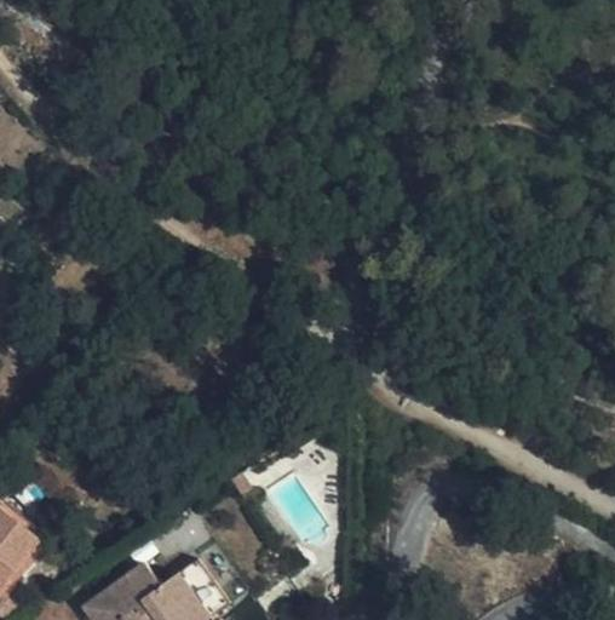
[(253,488),(240,470),(228,480),(240,497),(253,488)]
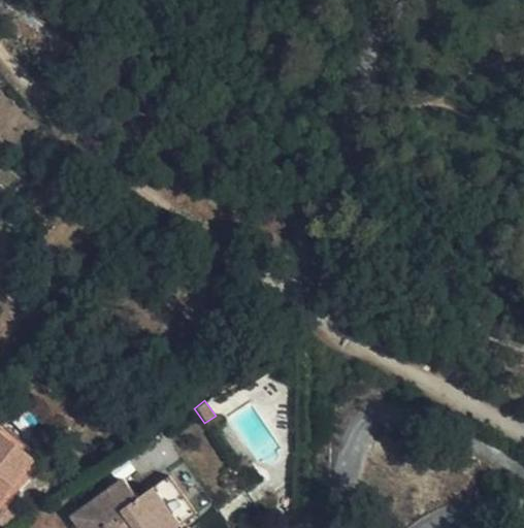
[(0,499),(34,459),(0,432),(0,499)]
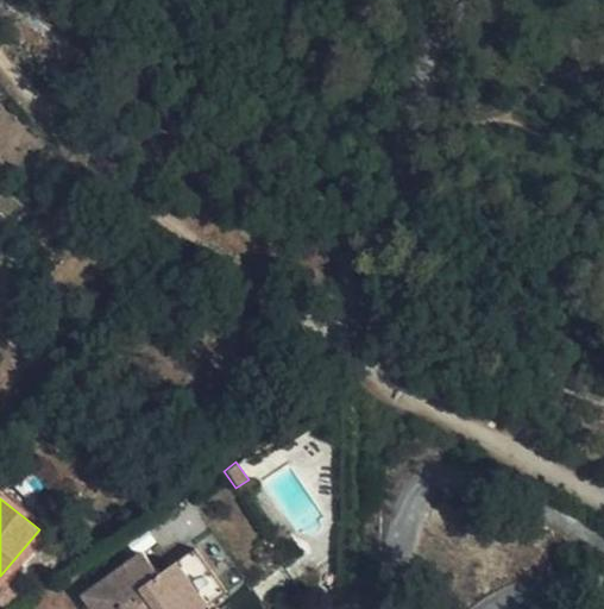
[(426,545),(427,533),(420,532),(417,544),(426,545)]
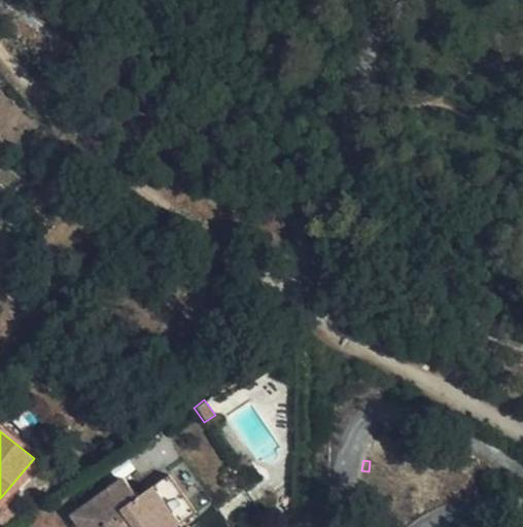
[(150,486),(178,524),(194,512),(167,473),(150,486)]
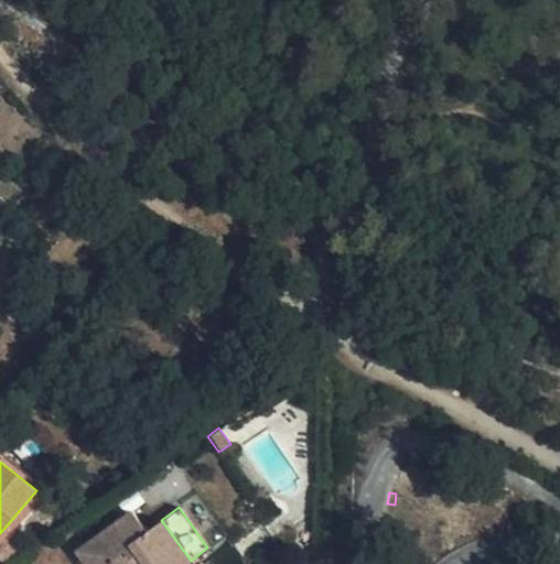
[(185,563),(191,561),(161,520),(146,531),(130,510),(74,552),(83,563),(185,563)]
